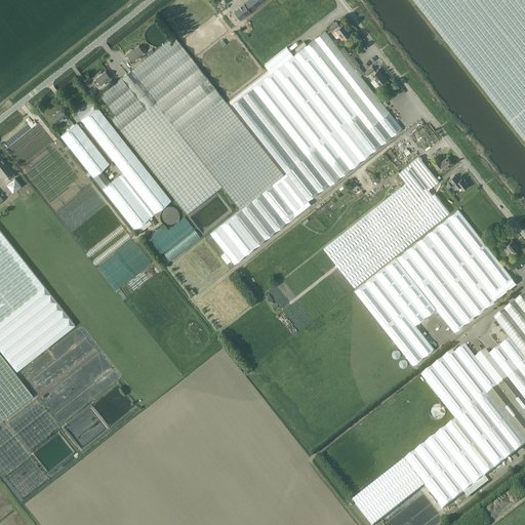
[(248,0),(234,11),(241,19),(265,0),(248,0)]
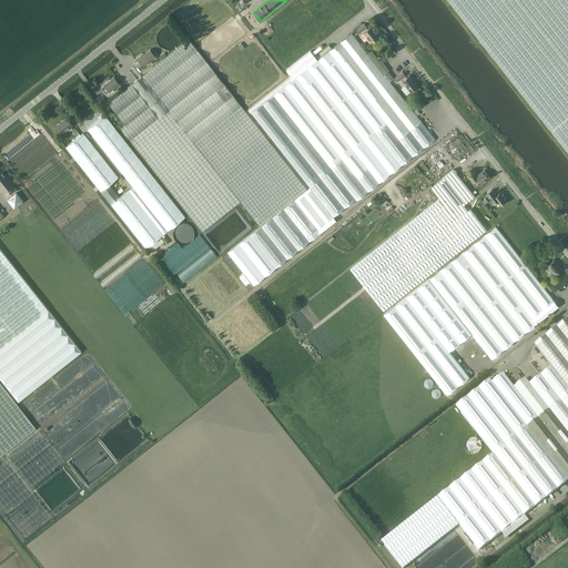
[(567,0),(448,0),(567,151),(567,0)]
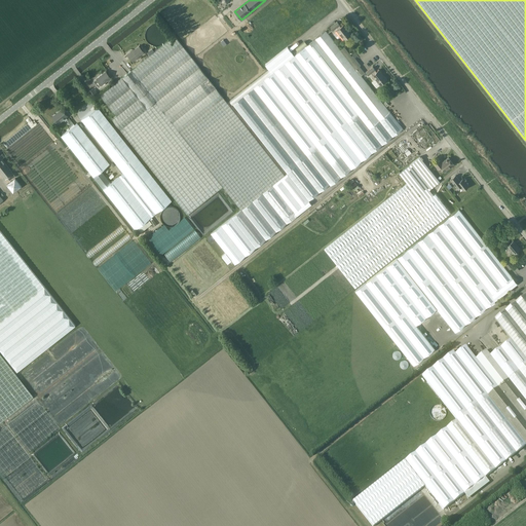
[(167,34),(167,32),(166,30),(165,27),(164,26),(162,24),(160,23),(158,22),(155,22),(153,22),(151,23),(149,24),(147,26),(146,27),(145,29),(144,32),(144,34),(144,36),(145,38),(146,40),(147,42),(149,43),(151,44),(153,45),(156,45),(158,45),(160,44),(162,43),(164,42),(165,40),(166,38),(167,36),(167,34)]
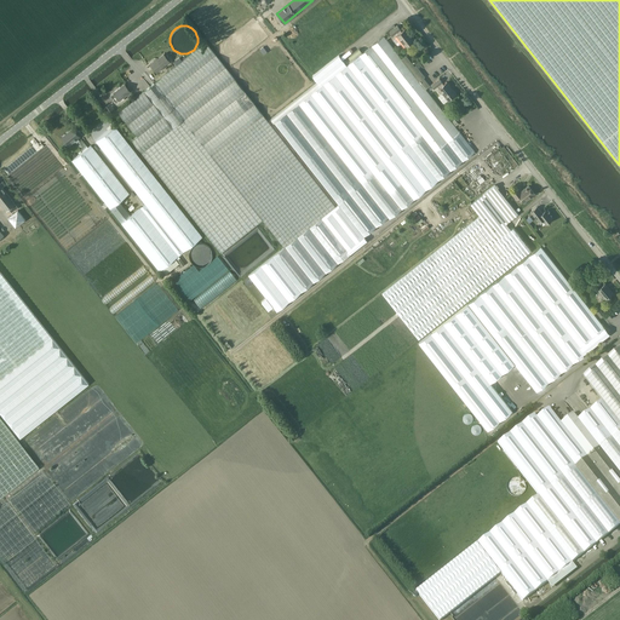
[(401,29),(397,26),(390,32),(392,35),(397,32),(399,34),(397,35),(406,47),(414,41),(406,29),(402,32),(400,29),(401,29)]
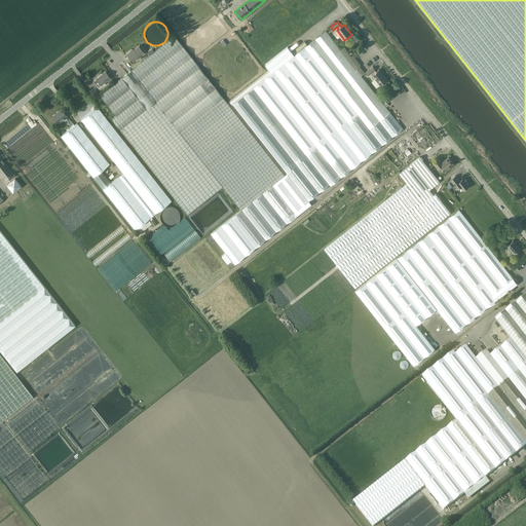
[(403,128),(389,111),(362,76),(366,73),(360,66),(361,65),(353,55),(351,57),(344,46),(340,49),(330,35),(334,32),(333,30),(331,27),(295,54),(288,46),(287,47),(266,64),(270,69),(266,72),(230,101),(288,173),(285,175),(241,210),(211,233),(212,234),(226,253),(232,260),(235,264),(236,264),(311,203),(309,200),(330,185),(331,186),(403,128)]
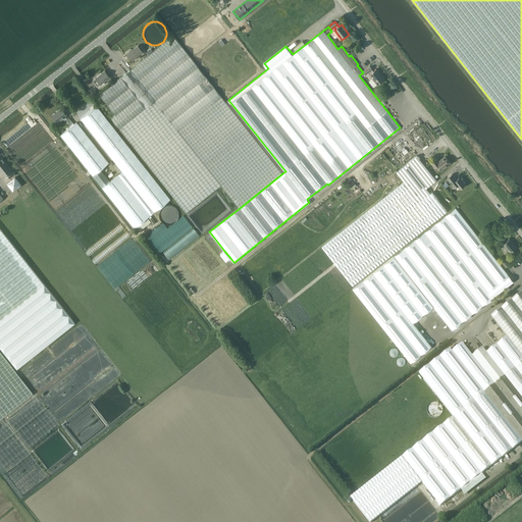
[(221,185),(240,208),(282,173),(222,97),(214,87),(173,36),(131,69),(100,94),(116,114),(111,118),(120,128),(187,212),(221,185)]
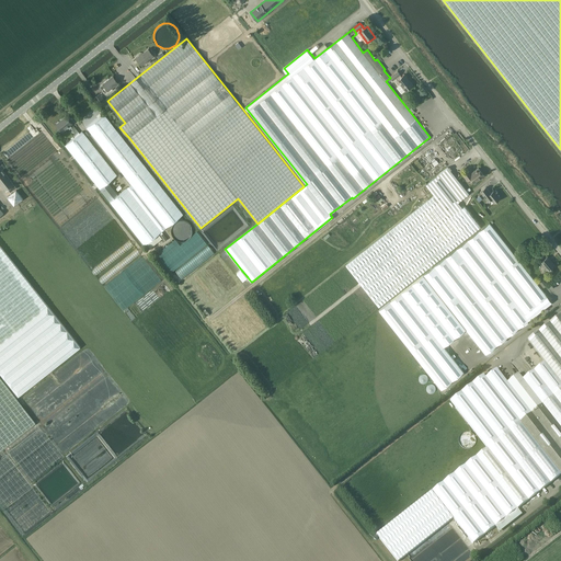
[(153,55),(148,48),(140,55),(136,58),(141,65),(147,61),(147,60),(153,55)]
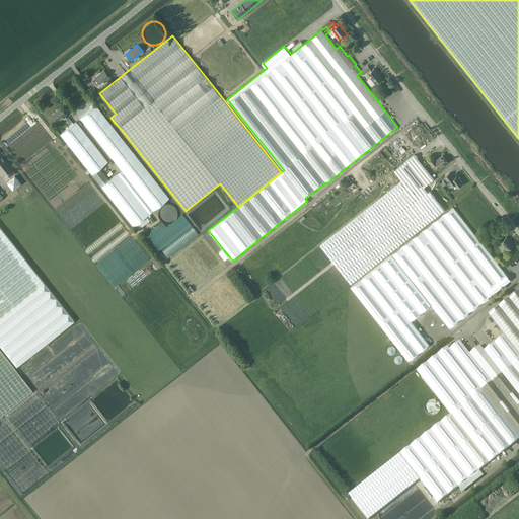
[(370,69),(368,66),(361,71),(364,74),(367,71),(368,73),(367,74),(375,83),(382,78),(374,68),(371,71),(370,69)]
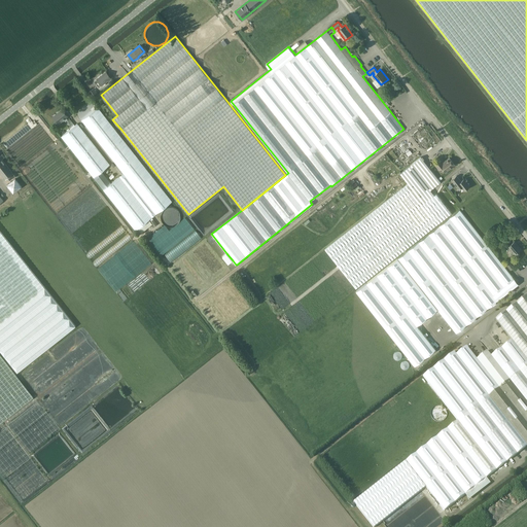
[(106,71),(97,78),(95,80),(99,86),(102,84),(111,77),(106,71)]
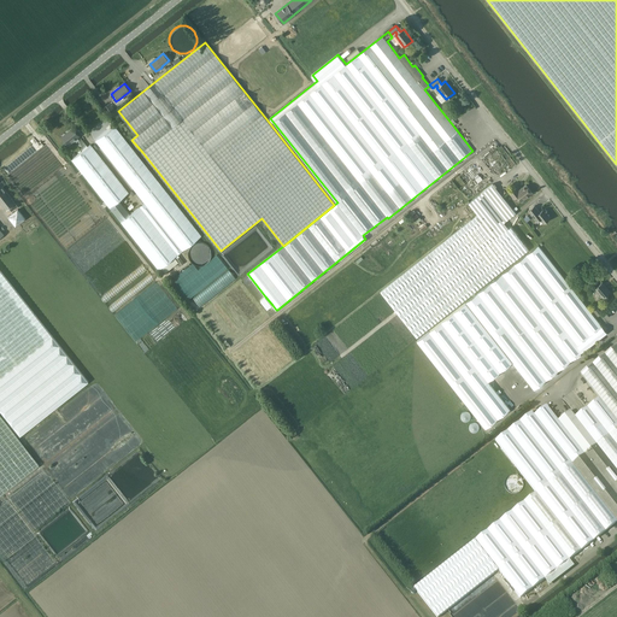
[(110,103),(105,107),(111,116),(117,112),(110,103)]
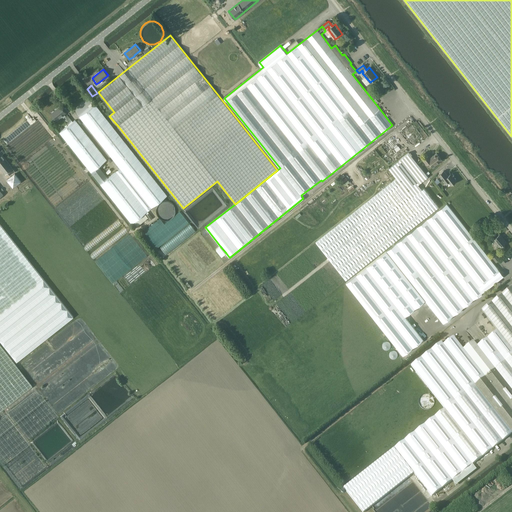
[(109,177),(99,165),(107,159),(75,120),(59,132),(132,223),(167,195),(95,104),(79,117),(120,168),(109,177)]
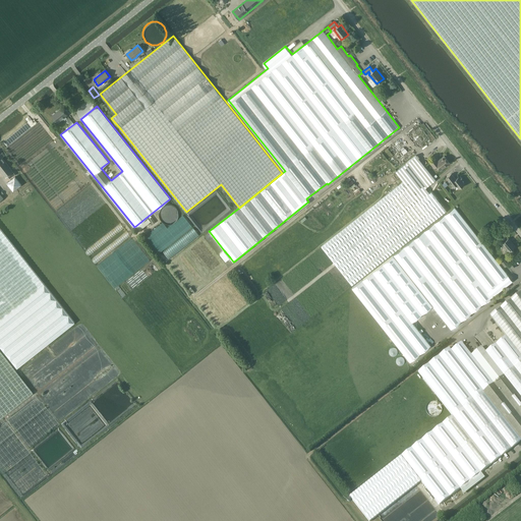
[(67,117),(65,115),(66,114),(61,108),(52,115),(57,122),(63,117),(64,119),(64,120),(67,124),(71,121),(68,116),(67,117)]
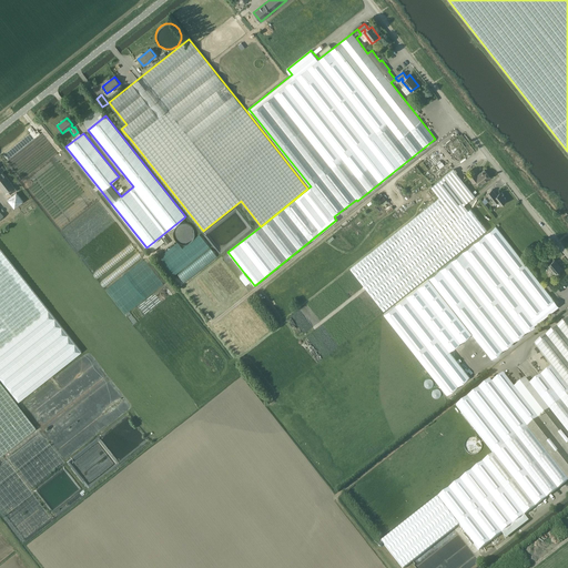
[(0,184),(6,192),(8,190),(10,194),(17,189),(2,171),(4,169),(2,166),(0,168),(0,184)]
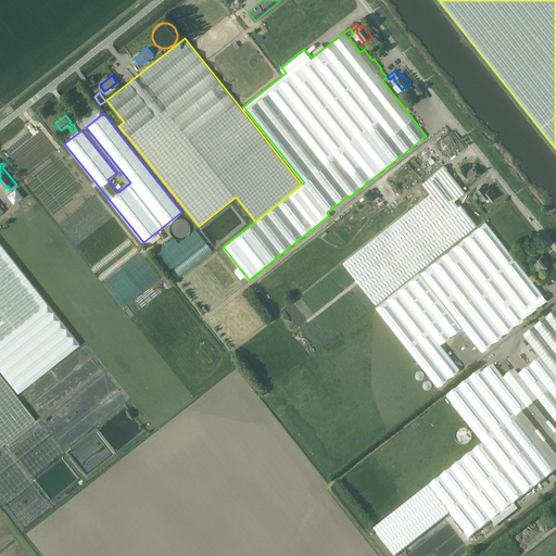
[(421,182),(430,193),(446,214),(458,205),(454,201),(465,192),(444,165),(421,182)]
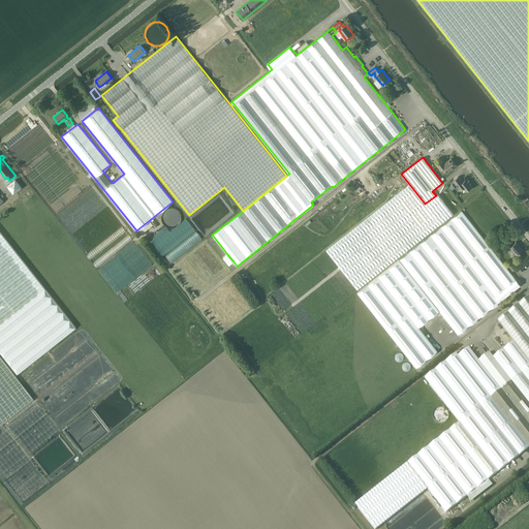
[(444,163),(442,160),(437,164),(440,169),(443,167),(446,173),(457,164),(452,158),(444,163)]
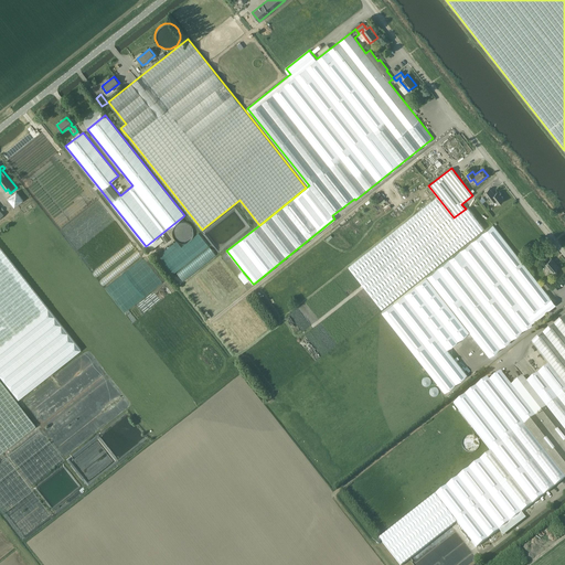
[(501,194),(499,191),(499,192),(498,191),(494,194),(489,189),(483,193),(491,202),(494,201),(497,204),(503,199),(500,194),(501,194)]
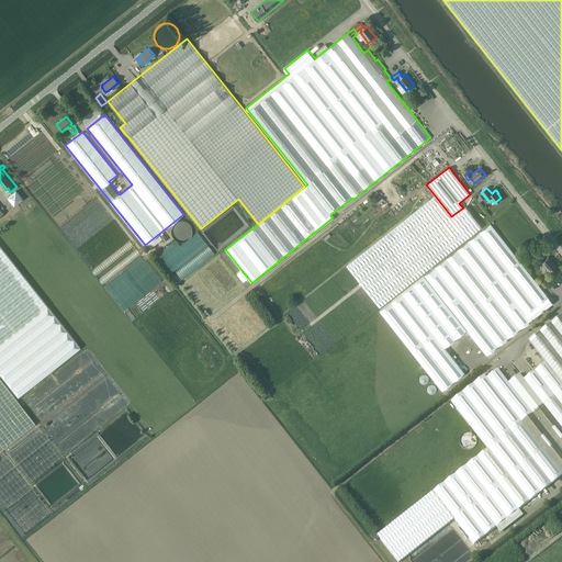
[(17,190),(7,198),(14,206),(23,200),(17,190)]
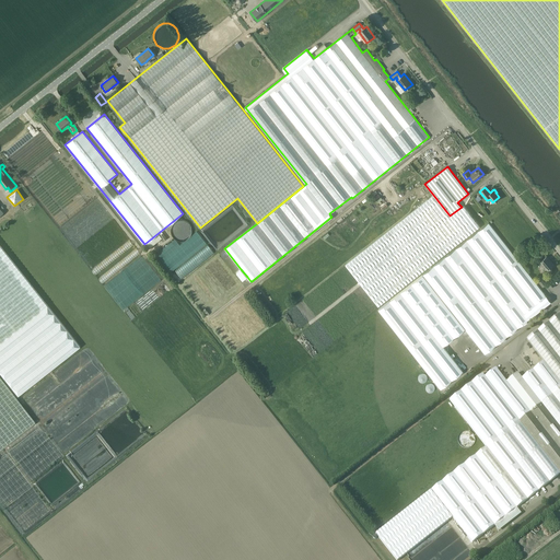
[(466,236),(450,216),(433,195),(345,265),(377,306),(466,236)]
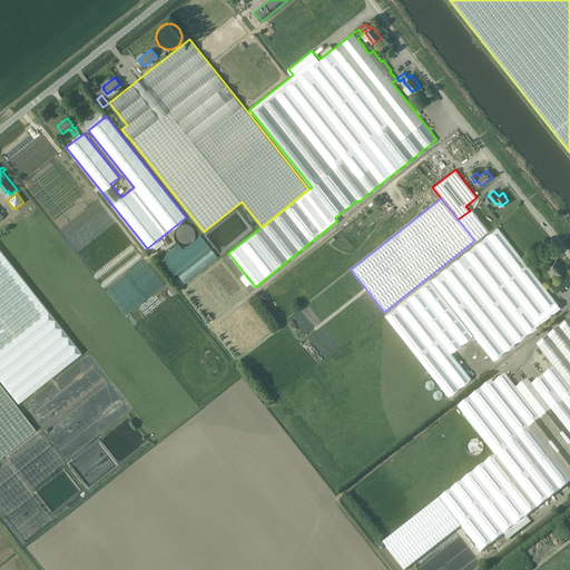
[(193,237),(193,235),(193,233),(193,232),(192,231),(190,228),(189,228),(188,227),(186,226),(185,226),(183,226),(182,227),(179,228),(178,228),(177,231),(176,232),(176,233),(176,235),(176,237),(176,238),(177,239),(178,241),(179,242),(182,243),(183,244),(185,244),(186,244),(188,243),(189,242),(190,242),(192,239),(193,238),(193,237)]
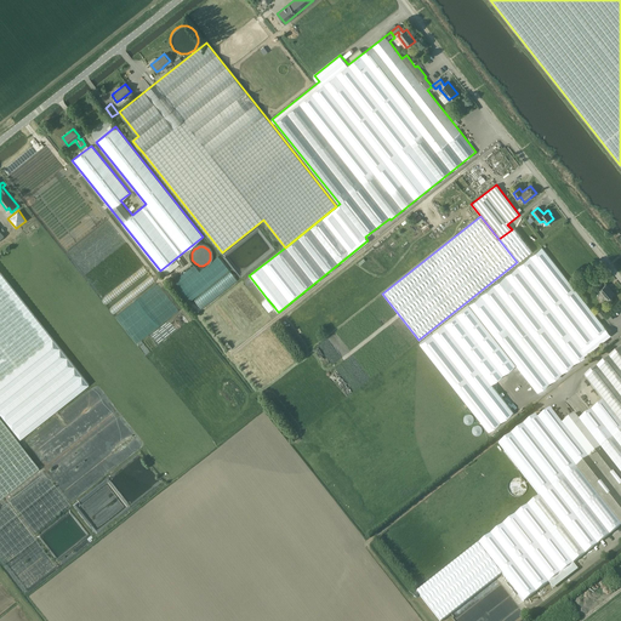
[(432,334),(420,343),(489,431),(501,421),(513,411),(491,383),(516,364),(537,392),(550,382),(562,374),(611,335),(607,329),(542,246),(493,285),(480,295),(432,334)]
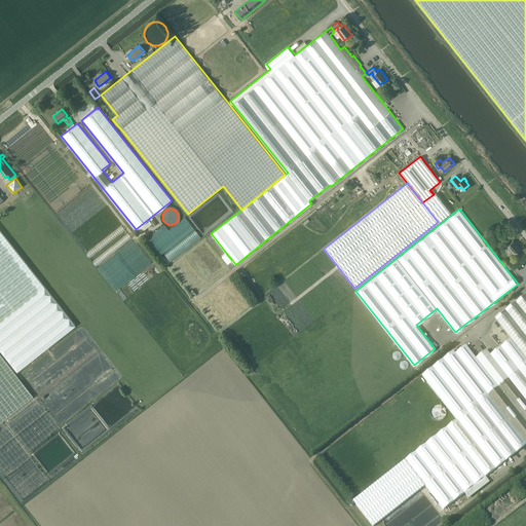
[(75,326),(0,229),(0,349),(17,372),(75,326)]
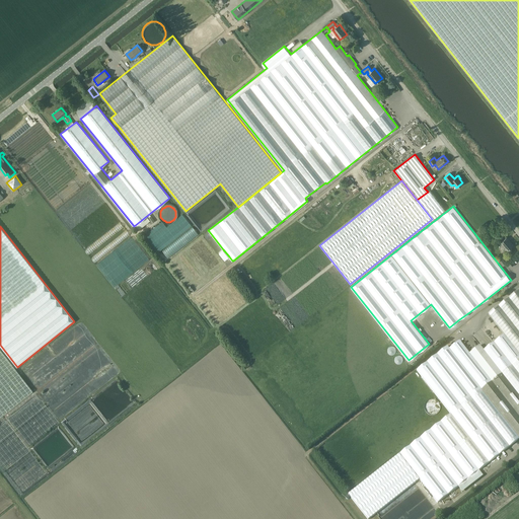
[(500,242),(507,250),(513,245),(507,237),(500,242)]
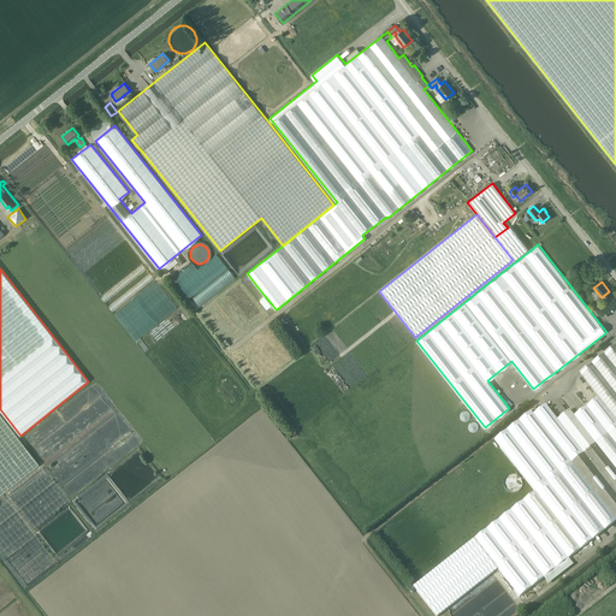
[(265,296),(259,301),(266,309),(272,304),(265,296)]
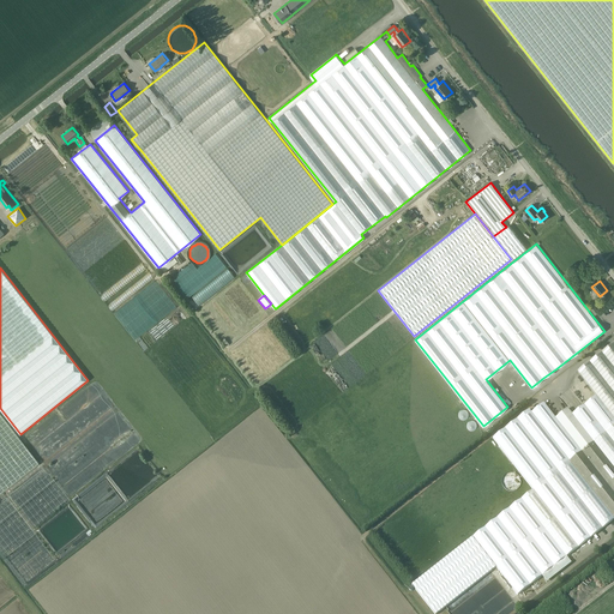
[(594,443),(613,426),(613,343),(578,372),(596,396),(572,415),(567,409),(555,417),(543,403),(531,413),(529,409),(493,438),(534,489),(594,443)]
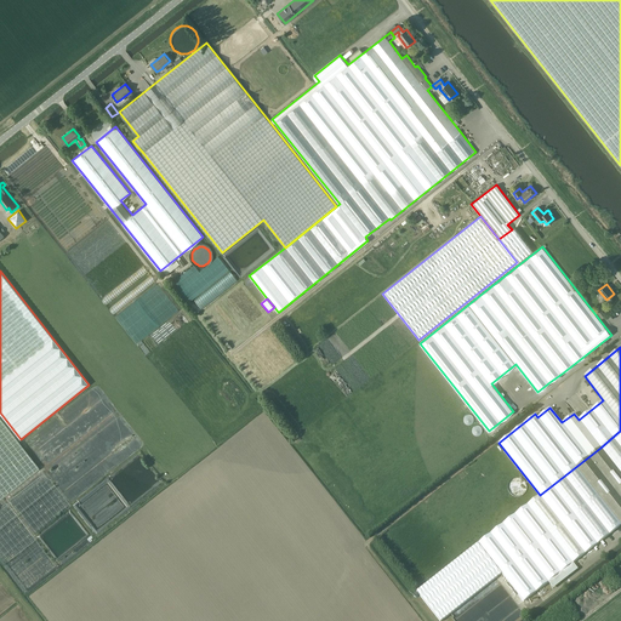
[(463,419),(463,420),(463,421),(463,422),(465,422),(465,423),(466,423),(466,425),(467,425),(468,425),(469,425),(471,425),(472,423),(473,423),(473,422),(473,421),(474,420),(474,419),(473,419),(473,417),(473,416),(472,416),(472,415),(471,415),(469,415),(469,414),(468,414),(467,414),(467,415),(466,415),(465,415),(465,416),(463,417),(463,419)]
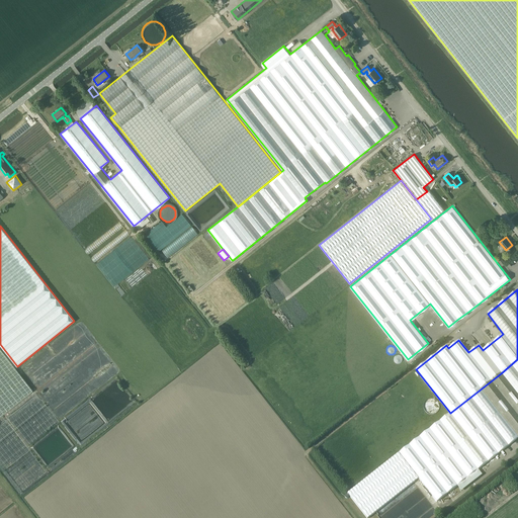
[(0,347),(0,416),(33,390),(0,347)]
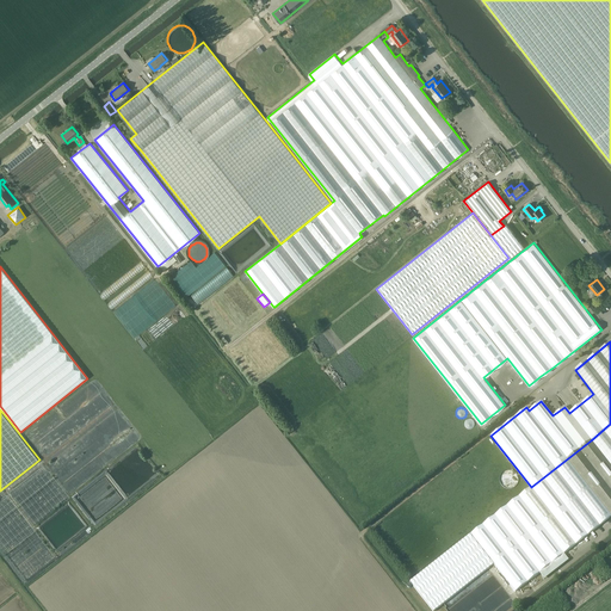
[(464,423),(464,424),(464,425),(464,426),(466,426),(466,427),(467,427),(467,429),(468,429),(469,429),(470,429),(471,429),(471,427),(473,427),(473,426),(474,426),(474,425),(474,424),(474,423),(474,421),(474,420),(473,420),(473,419),(471,419),(470,418),(469,418),(468,418),(468,419),(467,419),(466,419),(466,420),(464,420),(464,421),(464,423)]
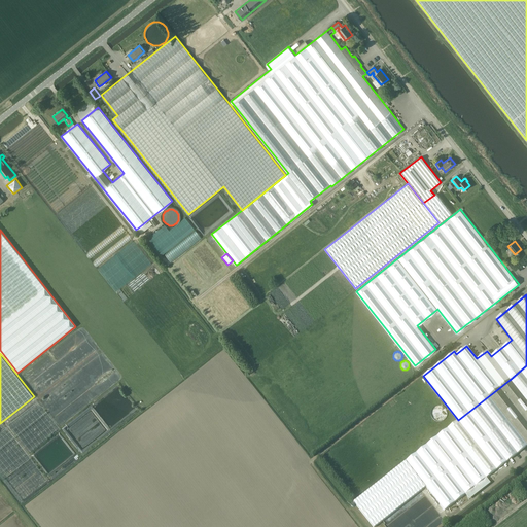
[(445,511),(526,446),(526,365),(510,380),(458,420),(353,501),(373,526),(374,526),(426,487),(445,511)]
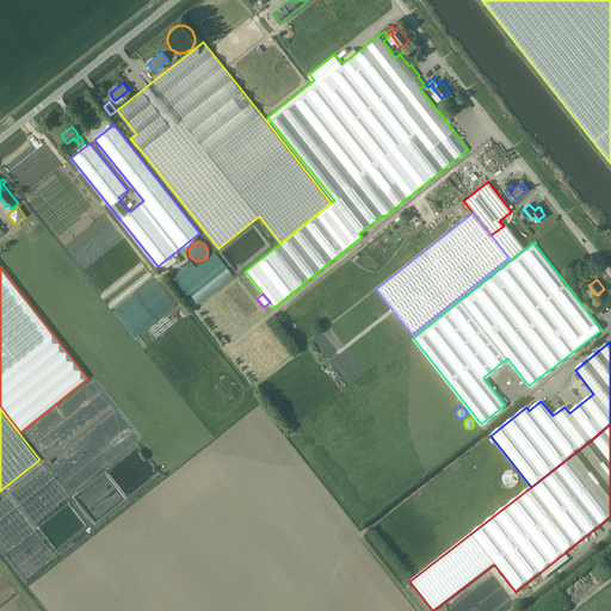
[(45,557),(44,554),(43,550),(42,547),(39,544),(37,543),(35,541),(31,539),(28,539),(24,539),(22,541),(18,542),(16,544),(13,547),(12,550),(11,554),(10,557),(11,561),(11,563),(13,567),(16,569),(18,572),(20,573),(24,574),(28,574),(31,574),(34,573),(37,572),(39,569),(42,567),(43,563),(44,561),(45,557)]
